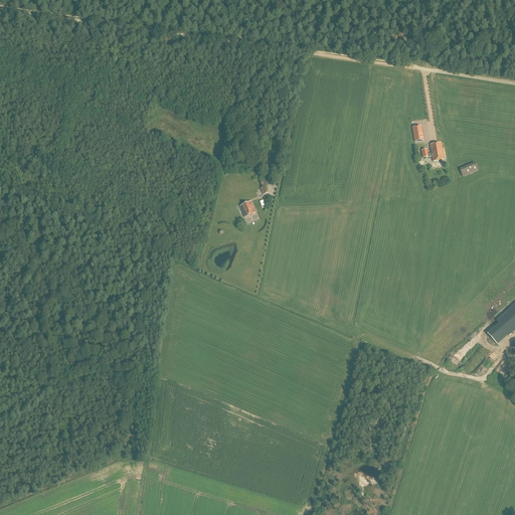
[(415,142),(423,141),(420,127),(412,128),(415,142)]
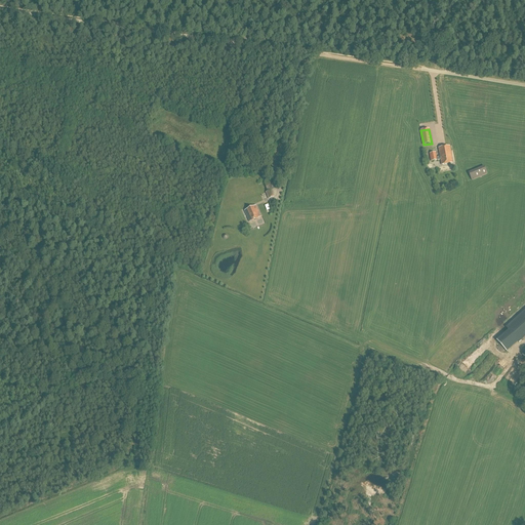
[(439,159),(440,159),(441,165),(452,163),(449,146),(438,148),(440,157),(436,157),(436,153),(430,154),(431,161),(437,160),(439,160),(439,159)]
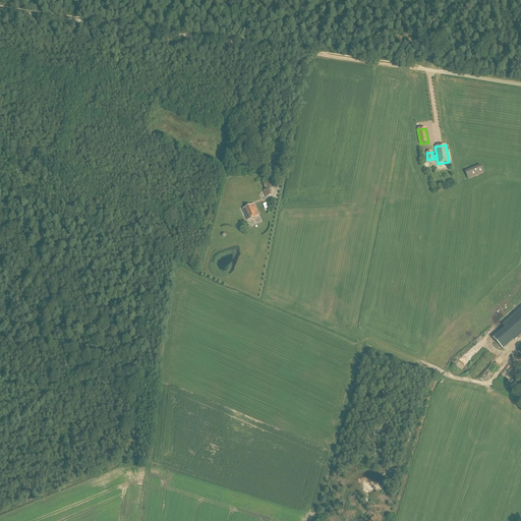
[(468,179),(483,172),(480,165),(465,171),(468,179)]
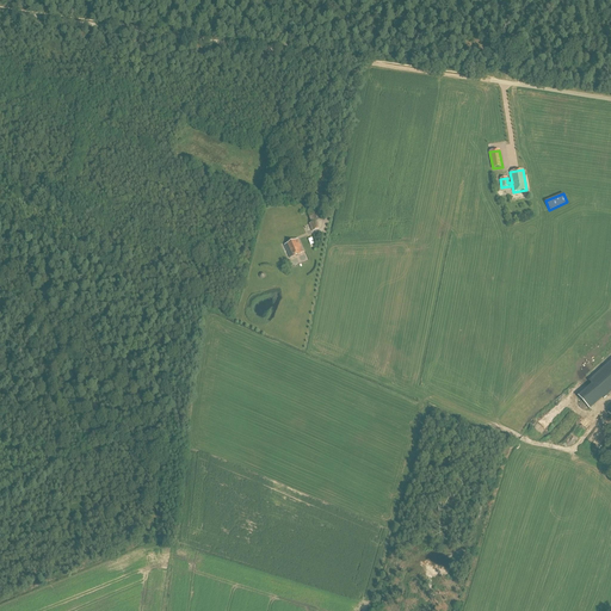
[(312,223),(323,217),(319,208),(307,214),(312,223)]
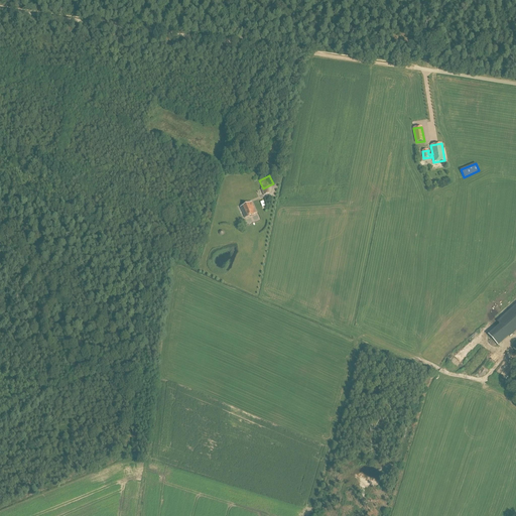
[(240,207),(245,219),(256,214),(251,203),(240,207)]
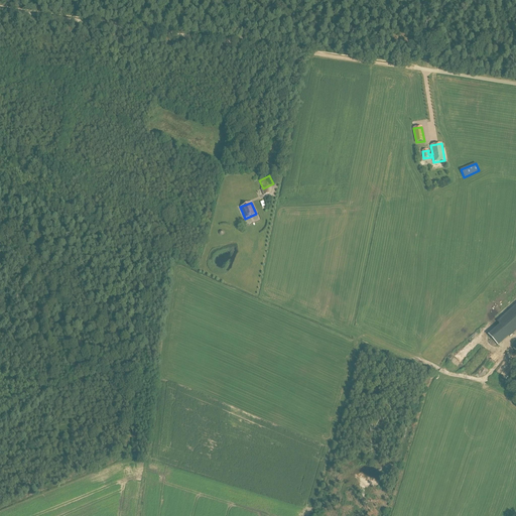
[(515,304),(498,323),(502,327),(490,337),(499,347),(515,331),(515,304)]
